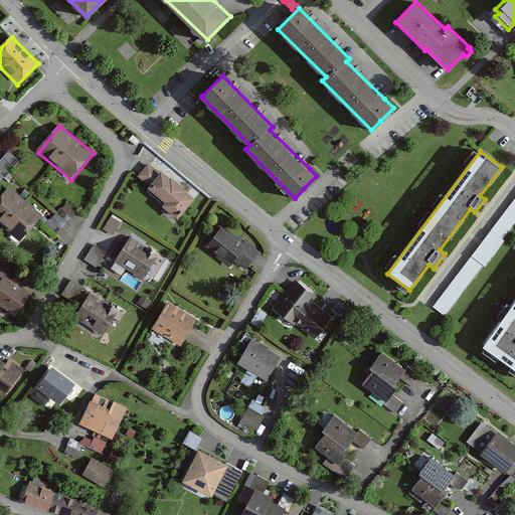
[(0,183),(17,165),(8,156),(0,163),(0,183)]
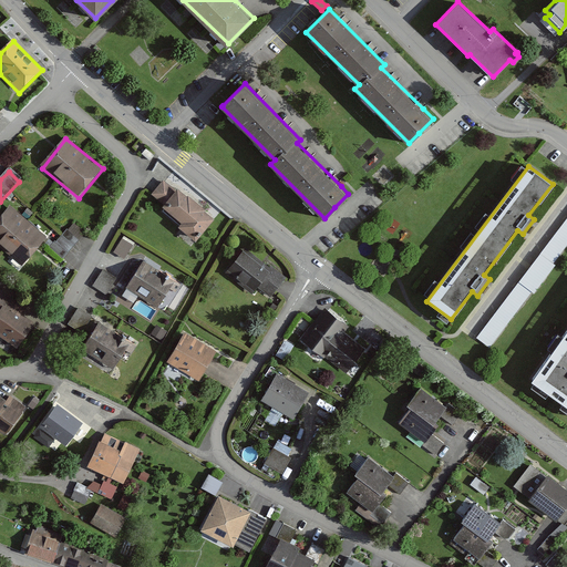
[(208,212),(181,192),(179,193),(164,181),(152,197),(167,208),(165,212),(184,226),(181,230),(197,243),(204,234),(207,236),(217,223),(206,215),(208,212)]
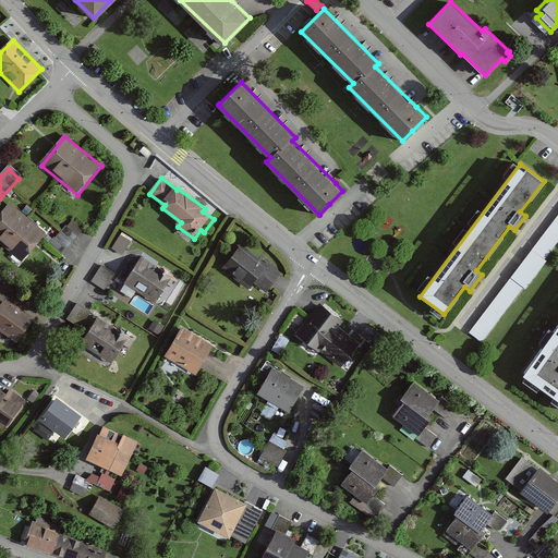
[(47,237),(10,205),(0,216),(0,244),(23,264),(47,237)]
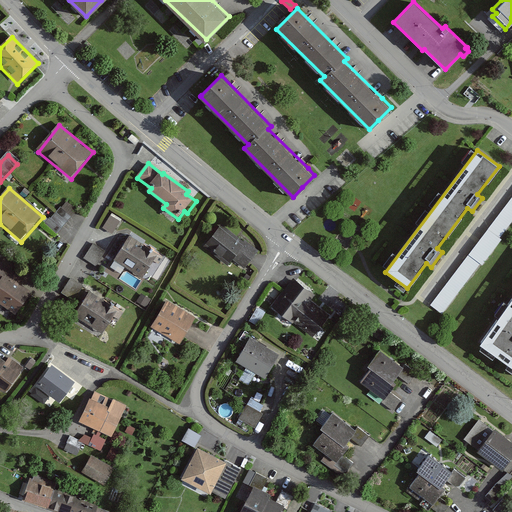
[(511,221),(511,195),(429,304),(441,314),(511,221)]
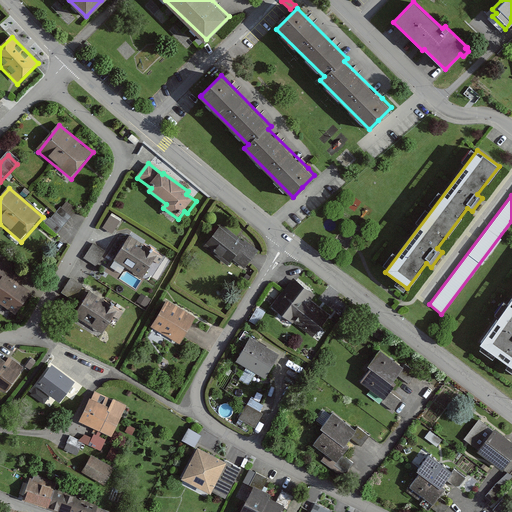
[(75,213),(65,205),(47,226),(57,234),(75,213)]
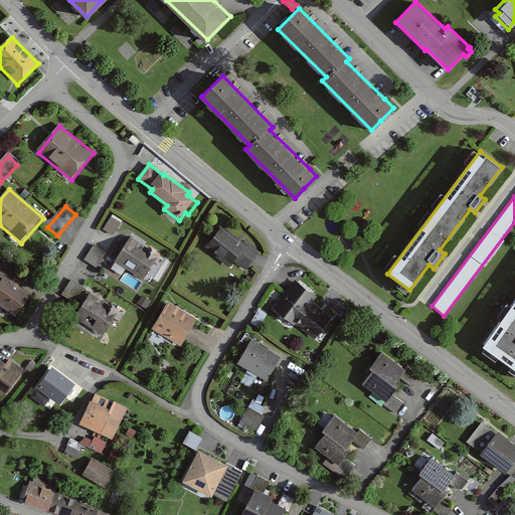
[(122,223),(113,218),(106,230),(114,236),(122,223)]
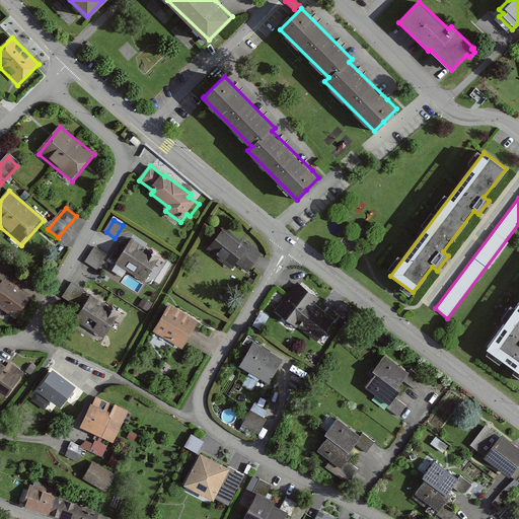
[(241,245),(224,231),(208,250),(232,271),(238,265),(248,274),(262,257),(243,242),(241,245)]
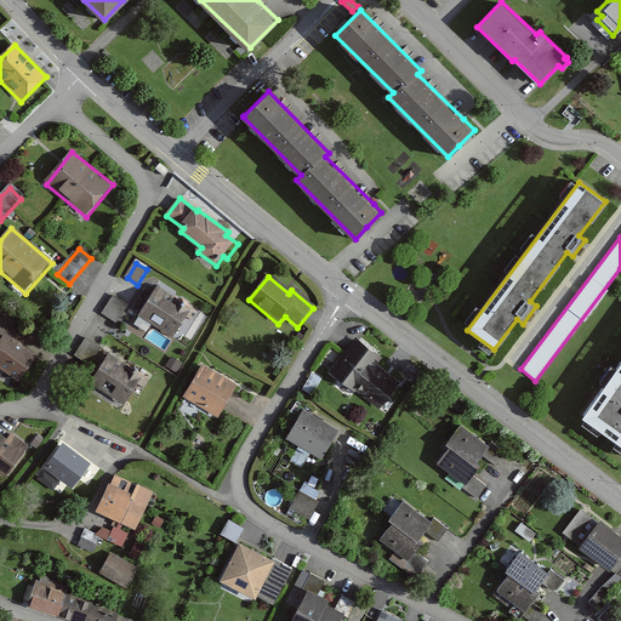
[(184,306),(157,290),(138,320),(175,341),(188,319),(180,314),(184,306)]
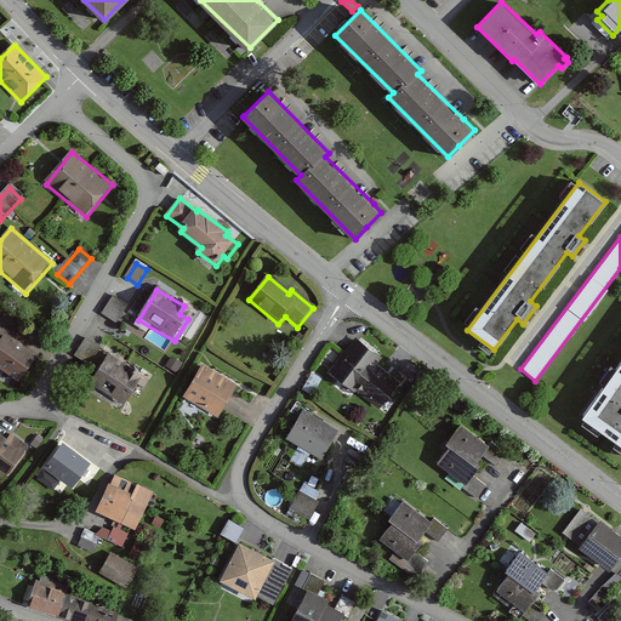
[(126,306),(113,300),(103,318),(118,325),(126,306)]
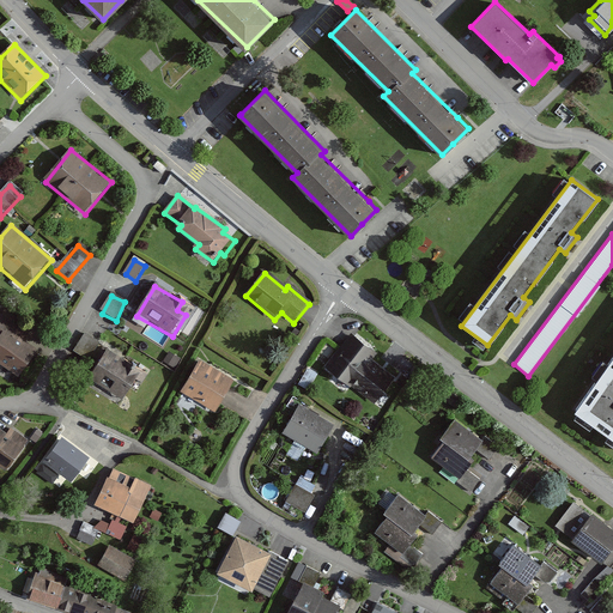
[(26,334),(0,316),(0,360),(22,376),(38,351),(22,340),(26,334)]
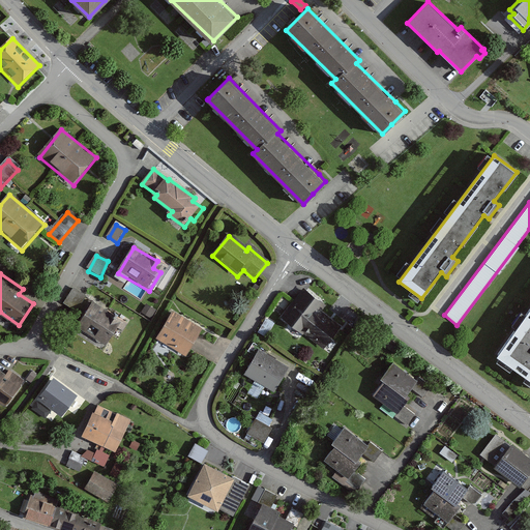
[(104,306),(74,289),(64,304),(84,317),(77,328),(108,347),(123,322),(102,308),(104,306)]
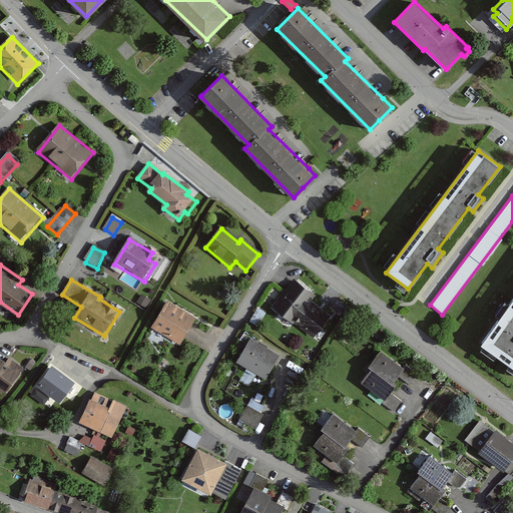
[(331,319),(312,304),(316,298),(294,281),(273,307),(314,340),(331,319)]
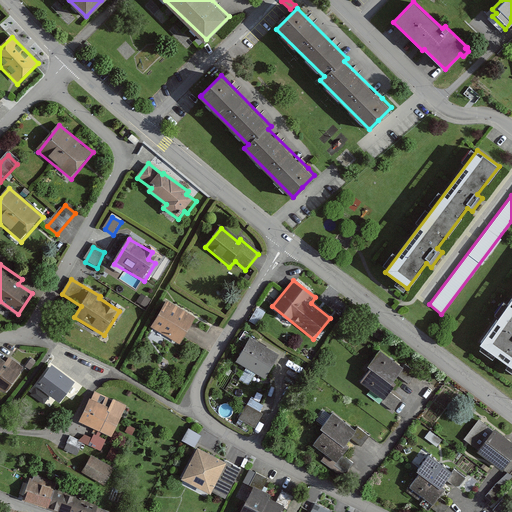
[(511,296),(480,343),(511,367),(511,296)]
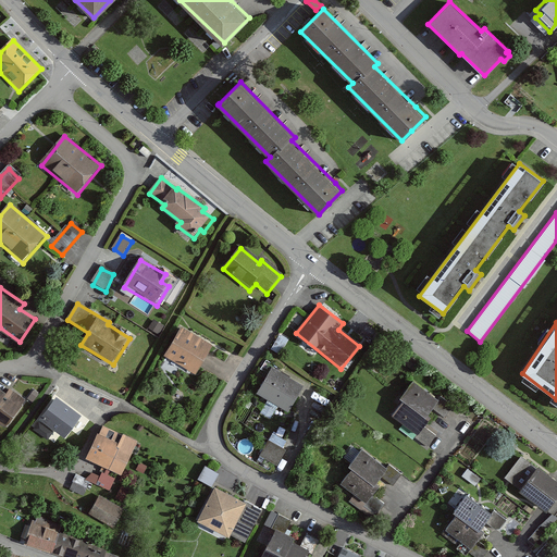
[(213,348),(183,331),(166,360),(198,376),(213,348)]
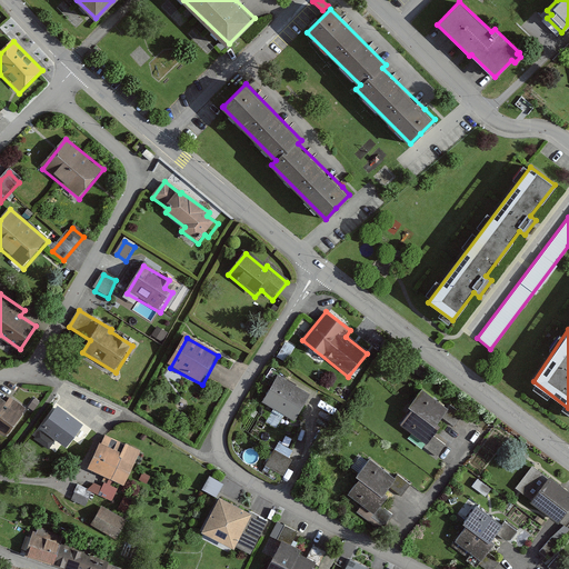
[(311,397),(278,378),(263,405),(297,423),(311,397)]
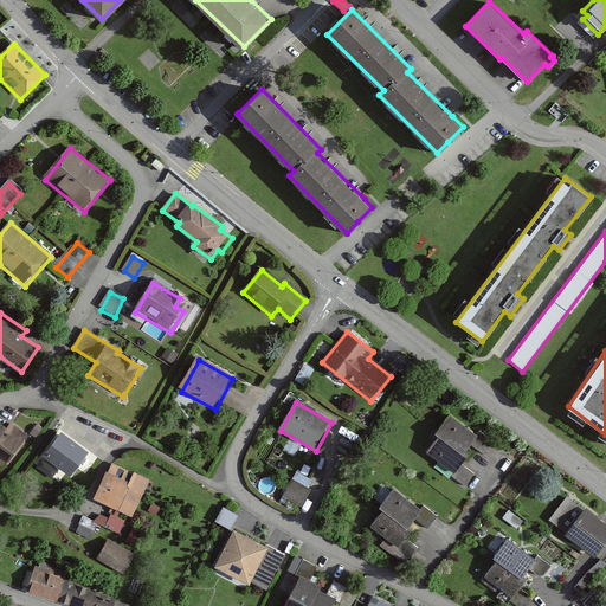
[(478,437),(452,418),(438,436),(442,438),(430,455),(444,465),(439,472),(449,479),(453,472),(459,476),(474,458),(470,456),(475,450),(484,457),(495,444),(481,433),(478,437)]
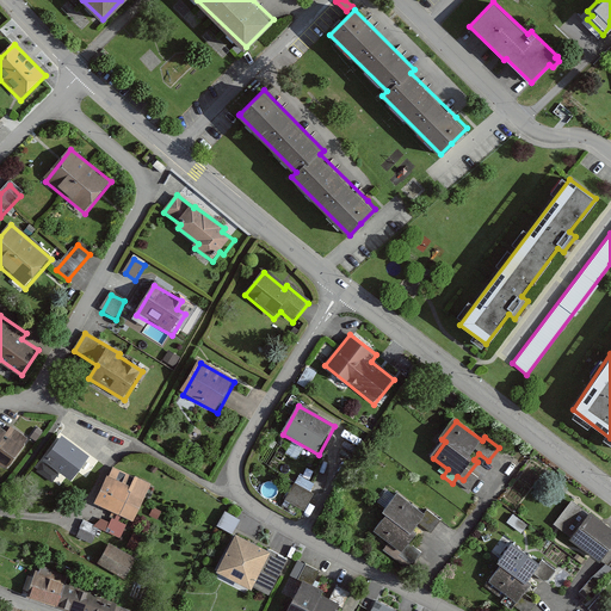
[(7,433),(0,427),(0,466),(7,471),(28,439),(10,429),(7,433)]
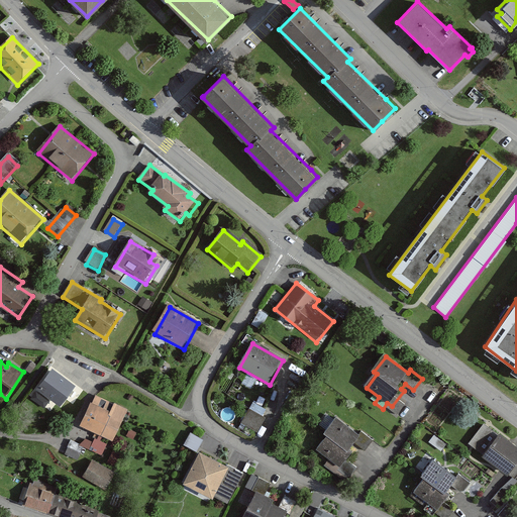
[(76,388),(52,371),(36,390),(61,408),(76,388)]
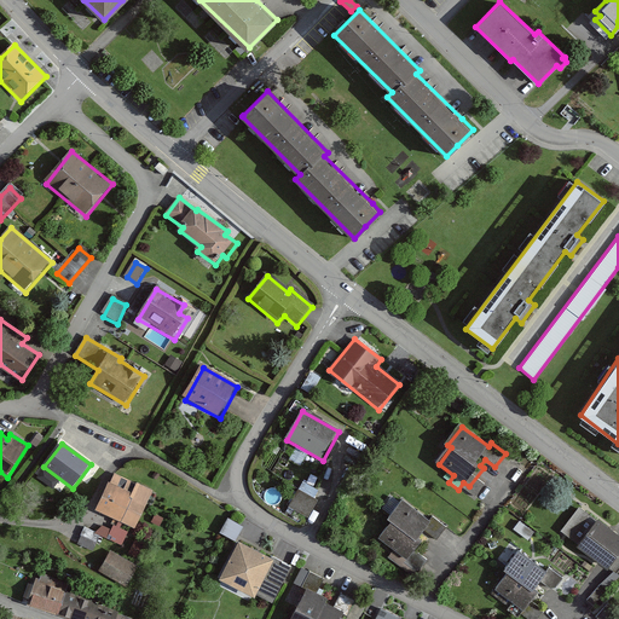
[(58,481),(44,469),(36,478),(52,490),(58,481)]
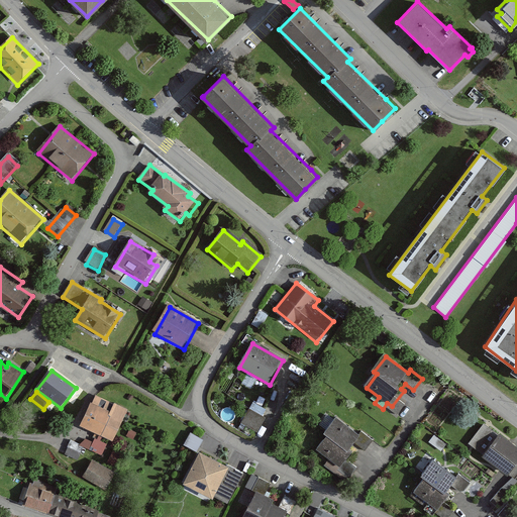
[(116,441),(129,410),(96,397),(83,427),(116,441)]
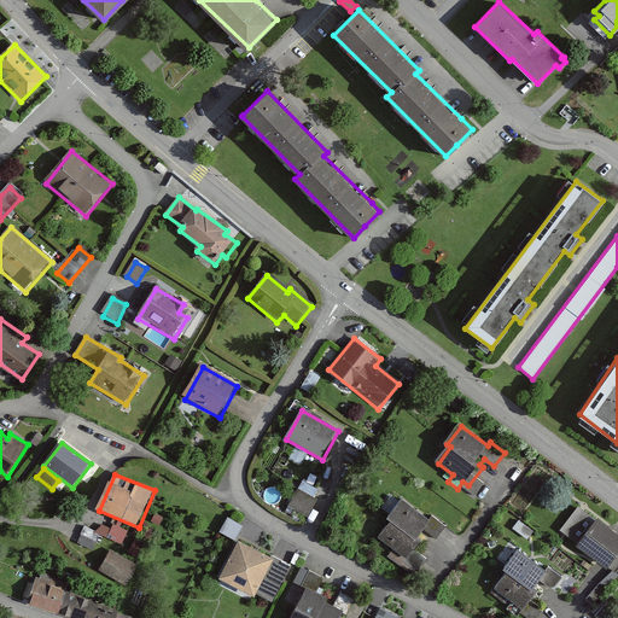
[(319,501),(299,491),(291,507),(310,517),(319,501)]
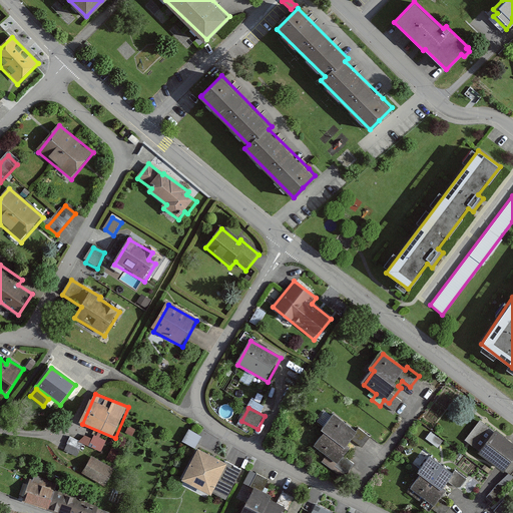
[(357,432),(336,416),(324,432),(327,434),(317,447),(329,456),(324,462),(332,468),(337,462),(342,466),(354,450),(351,448),(354,443),(363,449),(371,438),(359,429),(357,432)]
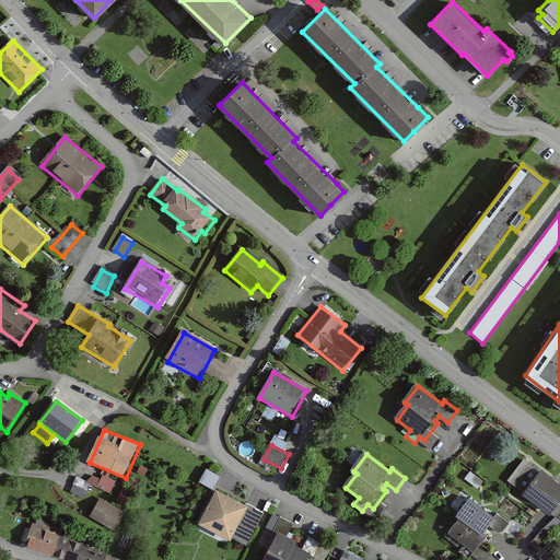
[(557,520),(559,515),(559,485),(524,458),(506,481),(557,520)]
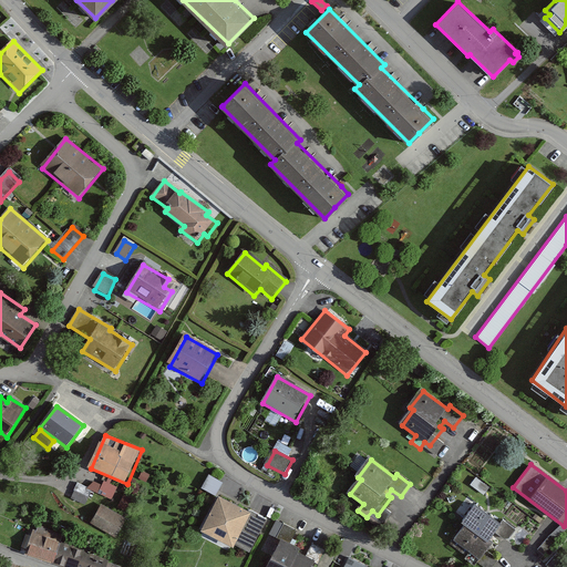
[(223,483),(209,475),(203,488),(216,495),(223,483)]
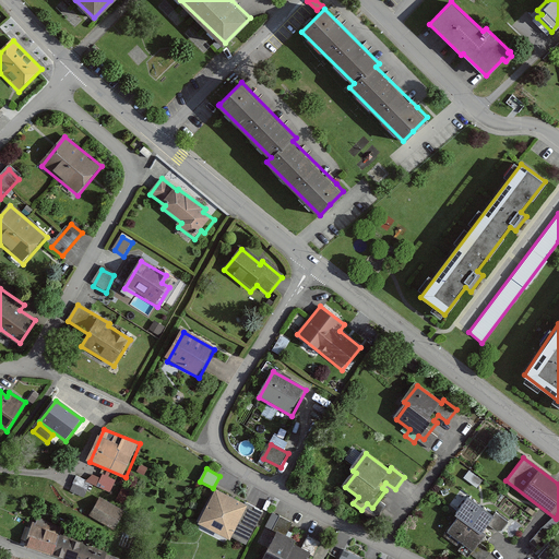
[(116,480),(104,475),(98,487),(110,492),(116,480)]
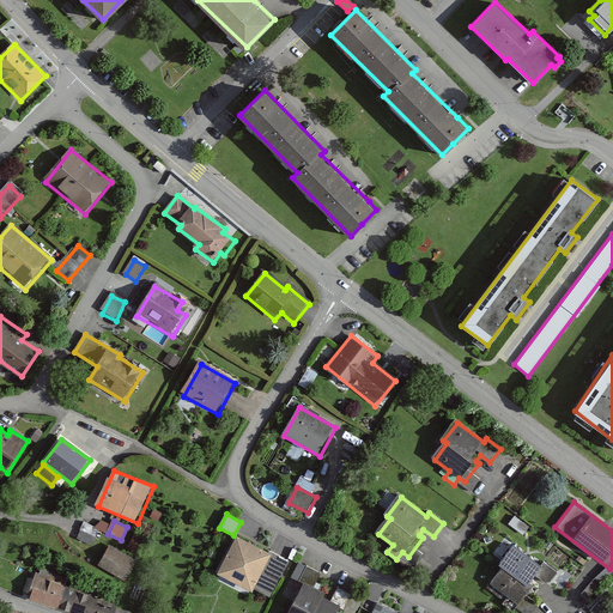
[(99,530),(83,525),(77,544),(93,548),(99,530)]
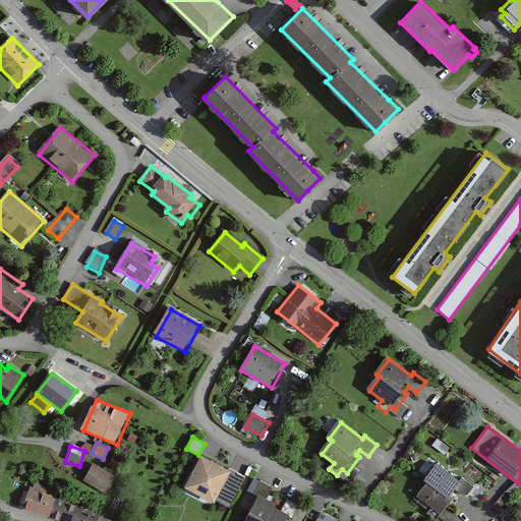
[(426,474),(438,459),(430,454),(419,469),(426,474)]
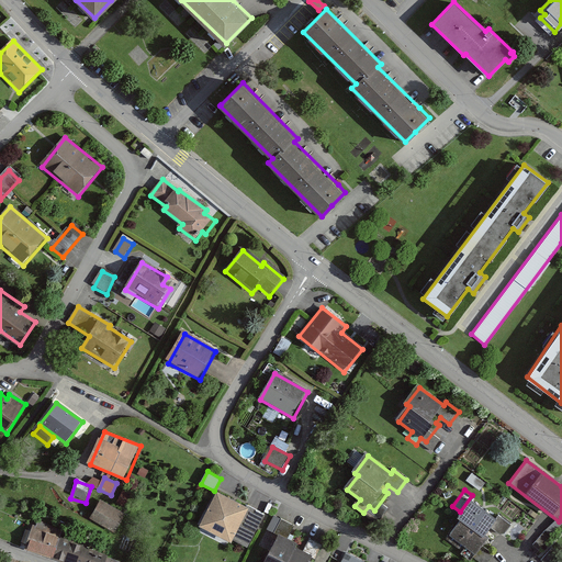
[(202,526),(236,543),(253,508),(218,492),(202,526)]
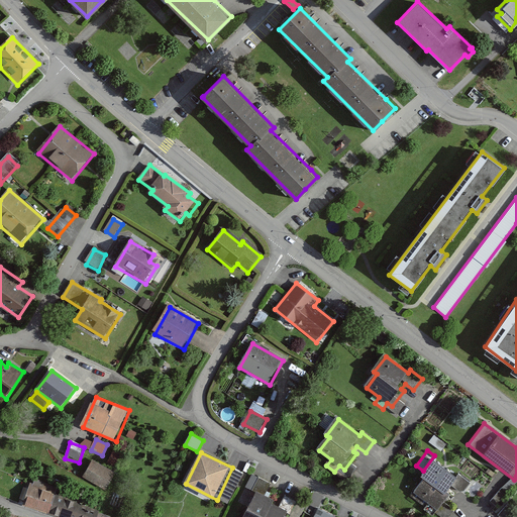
[(464,496),(474,484),(460,474),(457,478),(435,460),(423,476),(426,478),(411,497),(434,515),(451,495),(449,494),(454,488),(464,496)]
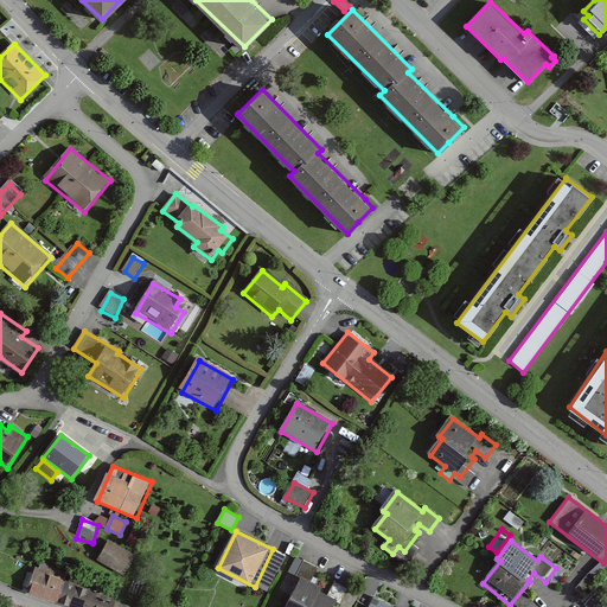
[(136,557),(109,542),(98,561),(126,576),(136,557)]
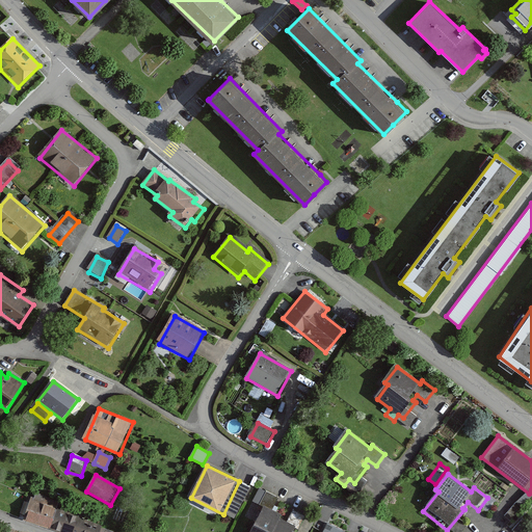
[(284,513),(274,509),(280,499),(266,493),(261,504),(265,506),(251,531),(295,531),(298,527),(301,528),(306,517),(293,511),(289,521),(282,517),(284,513)]
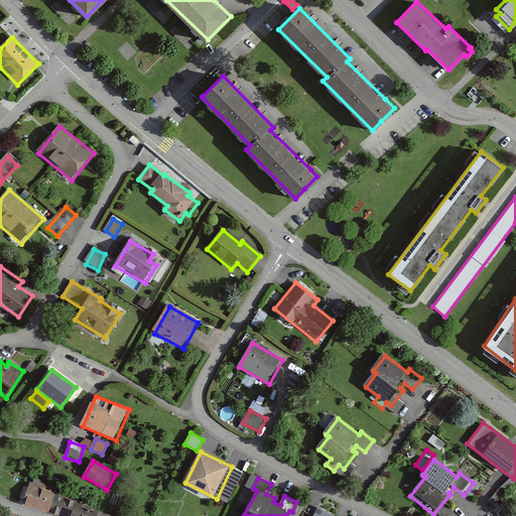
[(34,480),(25,504),(59,515),(106,515),(100,514),(101,510),(57,495),(59,489),(34,480)]
